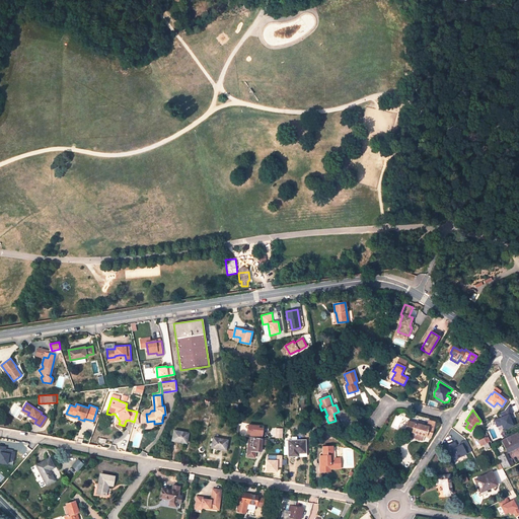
[(502,426),(504,430),(514,425),(510,414),(495,419),(498,427),(502,426)]
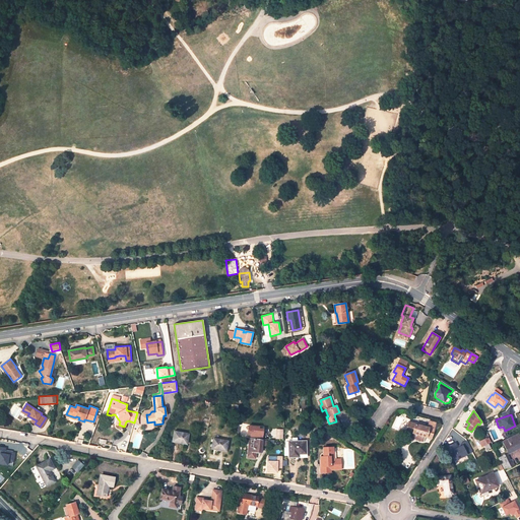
[(42,428),(48,418),(46,417),(40,427),(42,428)]
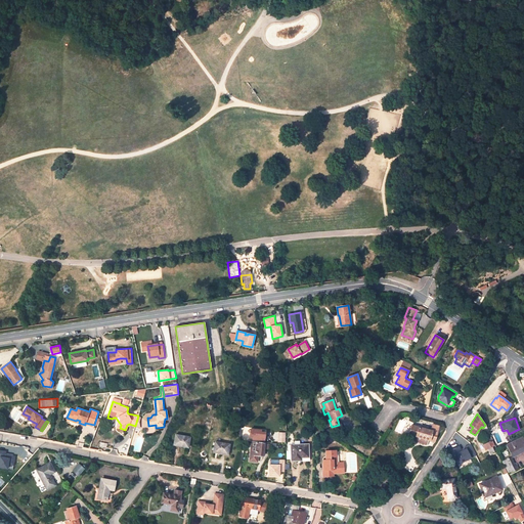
[(419,427),(411,425),(408,434),(417,436),(416,441),(427,444),(429,440),(435,442),(437,433),(437,432),(439,426),(433,425),(431,431),(419,427)]
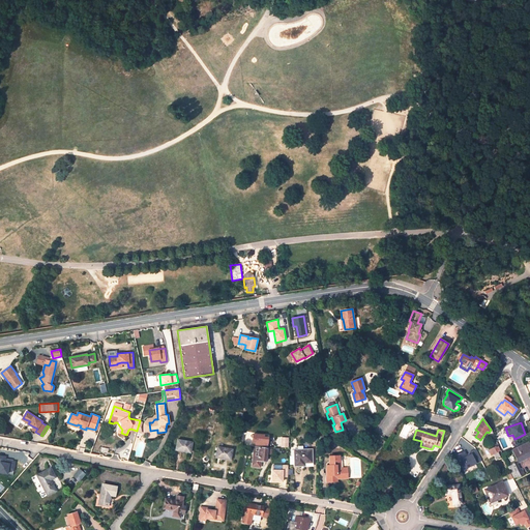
[(193,442),(177,440),(176,449),(190,452),(193,442)]
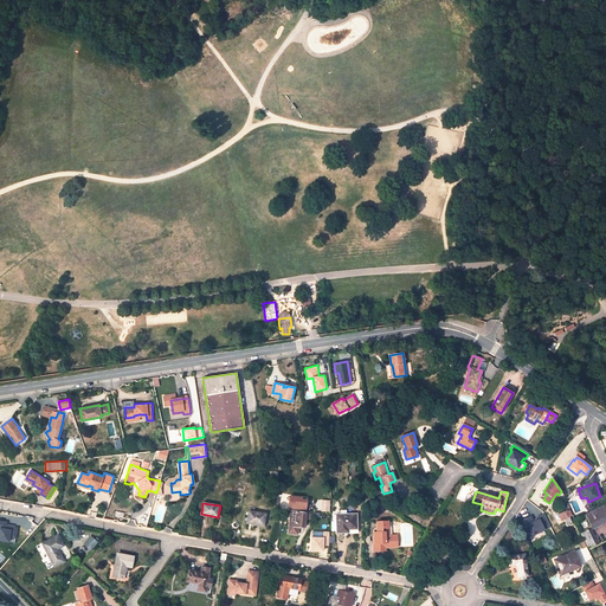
[(288,533),(297,534),(298,526),(304,527),(305,513),(301,511),(301,504),(291,503),(288,533)]
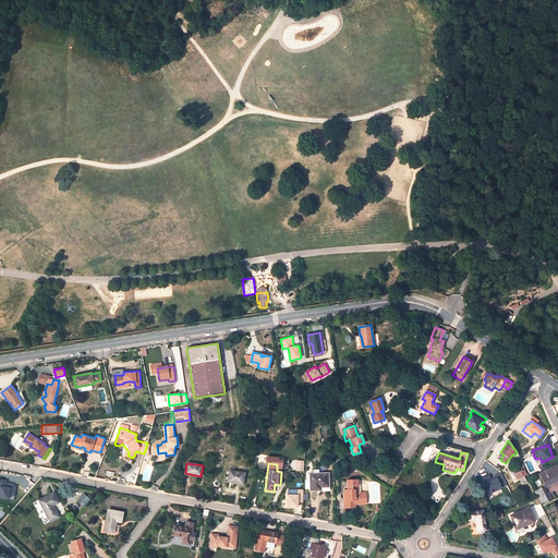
[(557,480),(557,475),(556,471),(557,470),(557,469),(556,465),(540,474),(545,484),(546,486),(550,484),(557,480)]
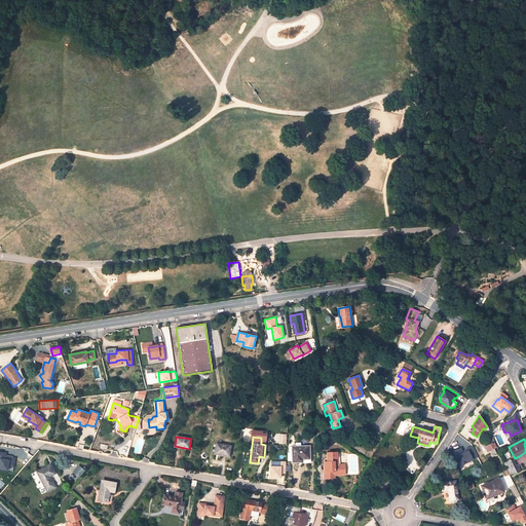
[(230,446),(216,443),(215,453),(229,456),(230,446)]
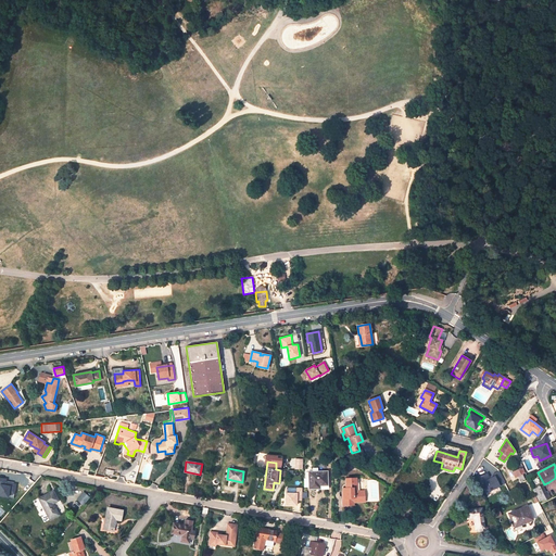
[(520,469),(513,472),(516,478),(518,477),(520,481),(525,480),(522,475),(525,474),(522,469),(520,470),(520,469)]
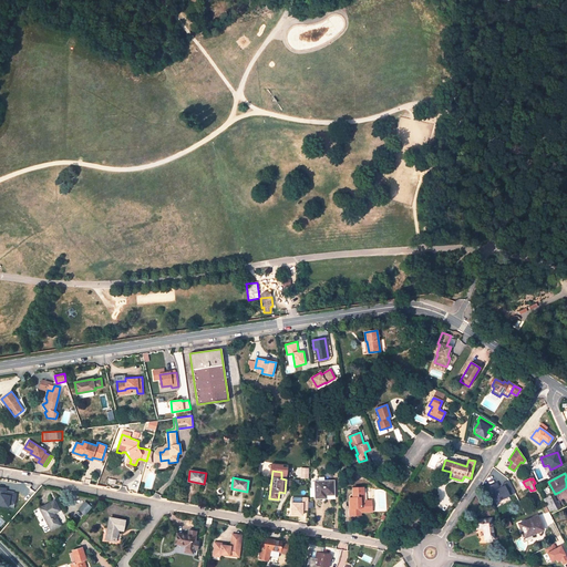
[(500,487),(497,481),(488,485),(496,503),(516,493),(509,480),(504,482),(505,484),(500,487)]
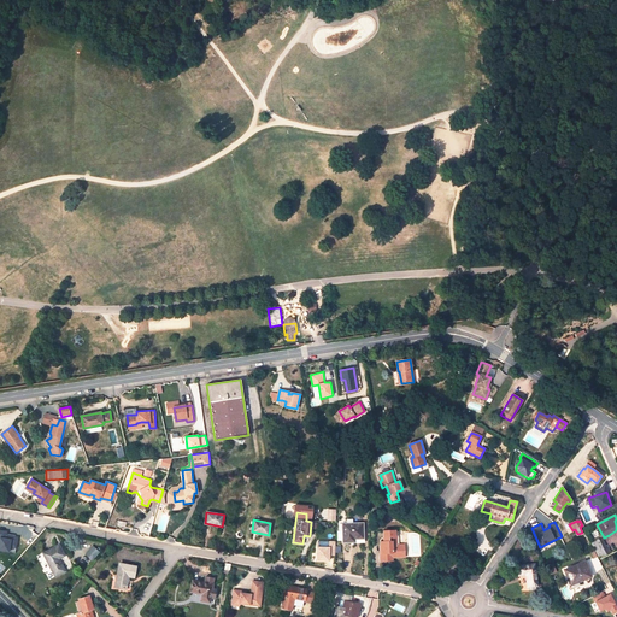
[(364,539),(363,523),(342,523),(344,530),(338,532),(338,540),(344,540),(344,542),(356,542),(356,539),(364,539)]
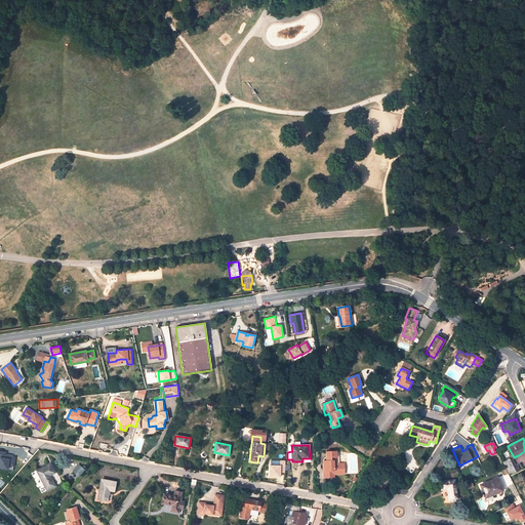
[(324,460),(324,471),(345,470),(344,463),(336,463),(335,451),(326,452),(327,457),(326,457),(324,459),(324,460)]
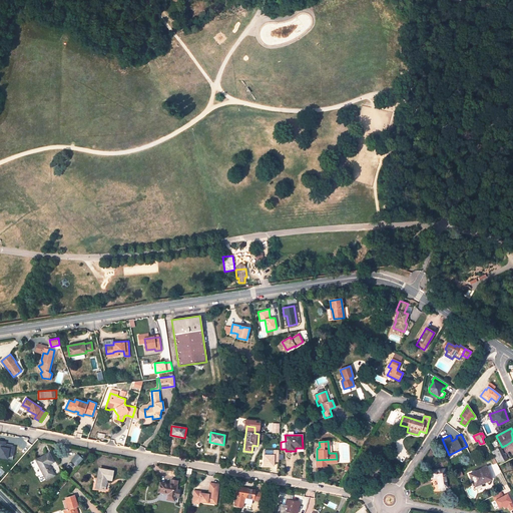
[(24,453),(29,447),(24,442),(19,448),(24,453)]
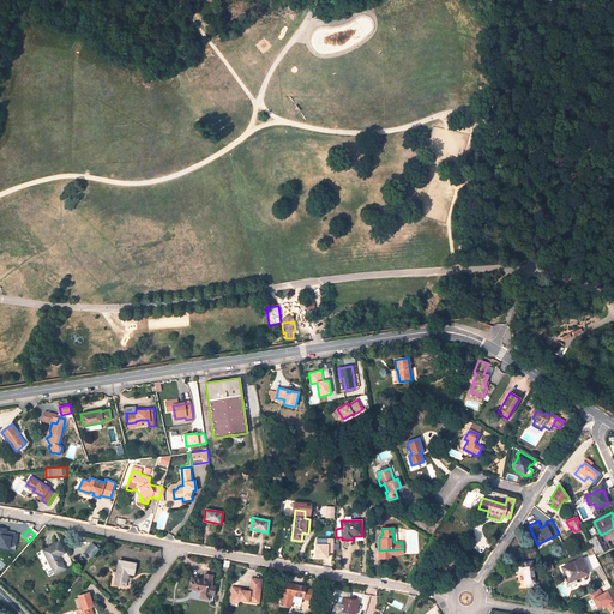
[(314,539),(315,559),(335,558),(333,539),(314,539)]
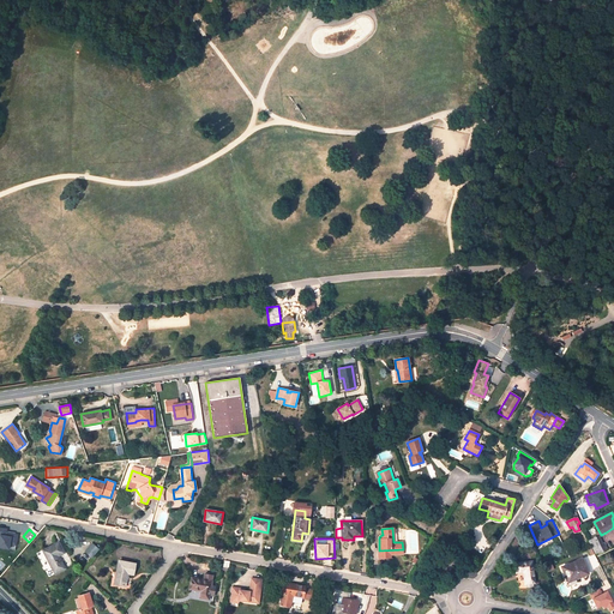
[(595,539),(589,541),(596,555),(608,549),(605,545),(603,545),(599,547),(595,539)]
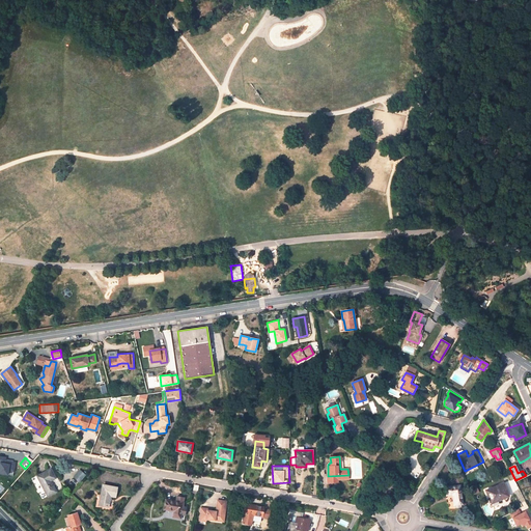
[(50,469),(37,476),(48,496),(56,492),(50,480),(55,478),(50,469)]
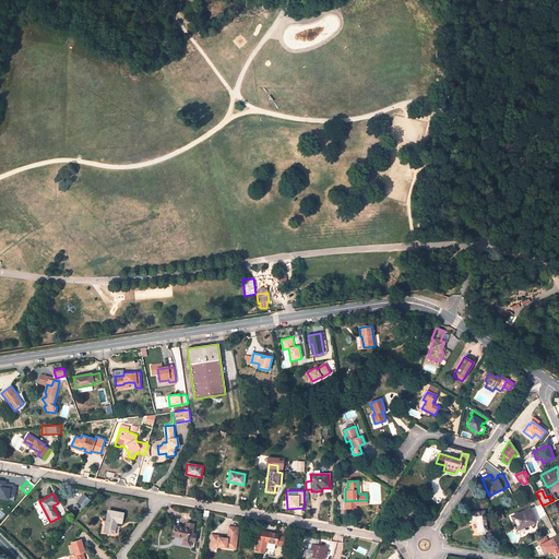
[(91,500),(84,495),(78,502),(84,508),(91,500)]
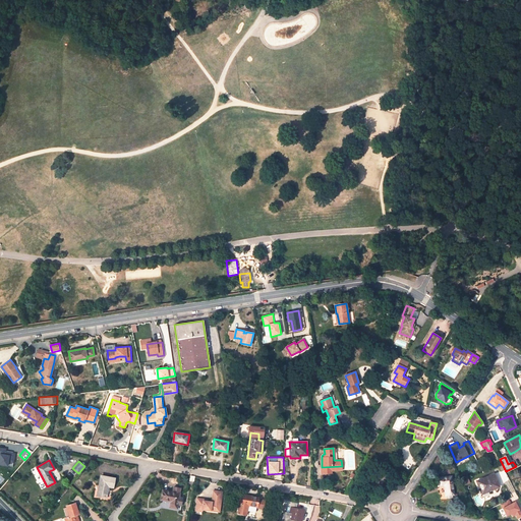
[(479,488),(482,495),(489,491),(500,486),(494,473),(476,481),(479,488)]
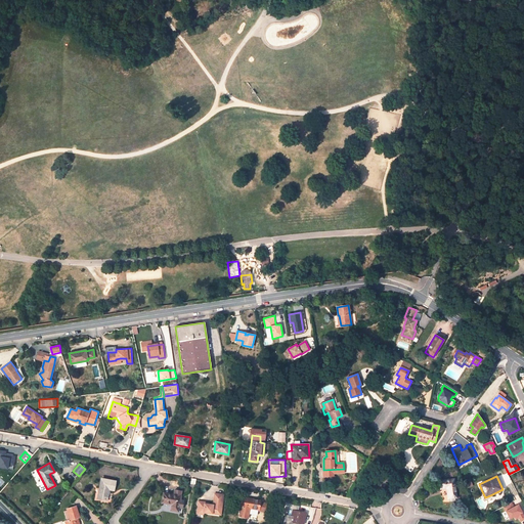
[(116,481),(102,478),(99,492),(97,498),(107,500),(110,489),(114,490),(116,481)]
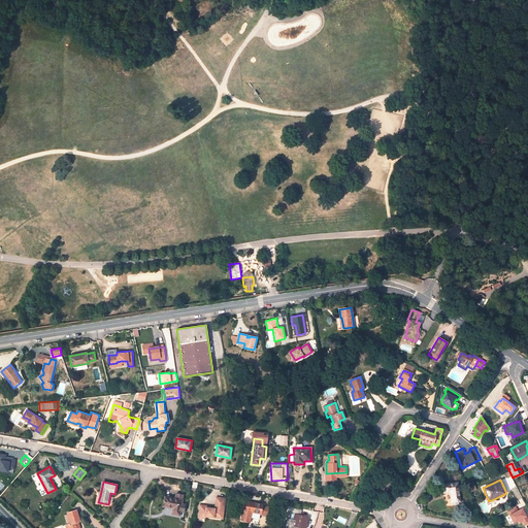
[(458,483),(443,485),(444,492),(450,492),(452,502),(453,501),(458,501),(460,500),(458,483)]
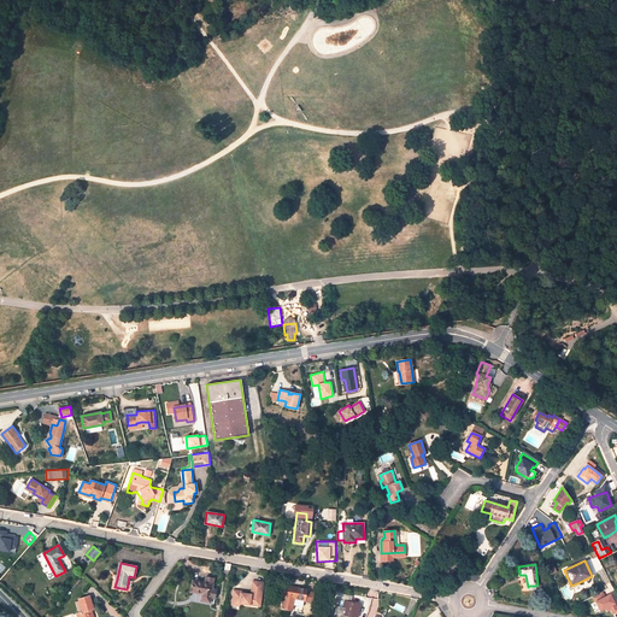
[(568,579),(566,580),(569,587),(571,588),(581,585),(580,582),(571,586),(568,579)]
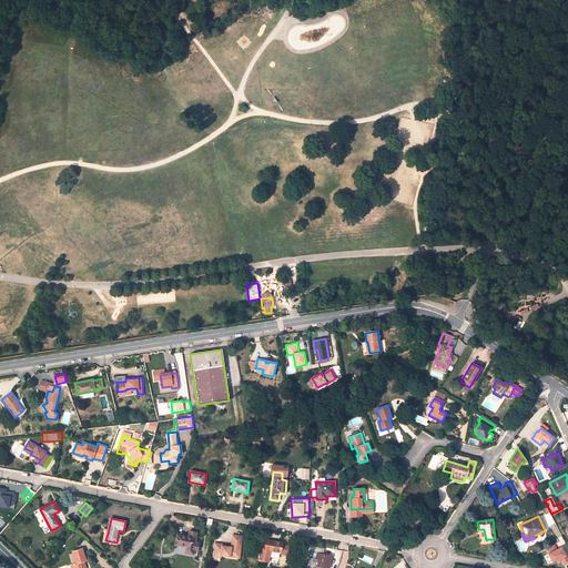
[(195,537),(178,534),(175,544),(186,546),(185,553),(193,554),(193,550),(198,550),(200,541),(195,541),(195,537)]
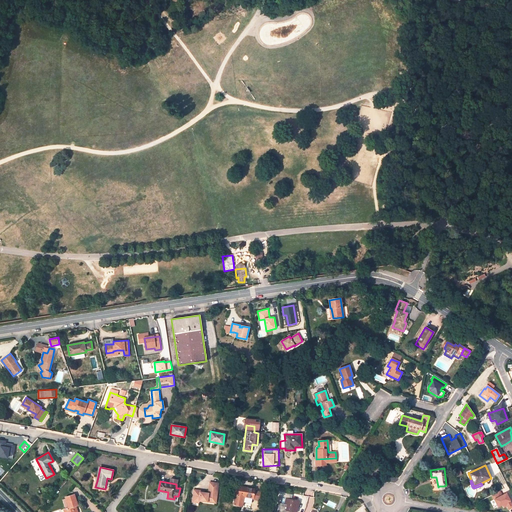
[(218,484),(209,482),(208,493),(204,493),(200,492),(200,491),(194,490),(192,500),(198,501),(215,504),(218,484)]
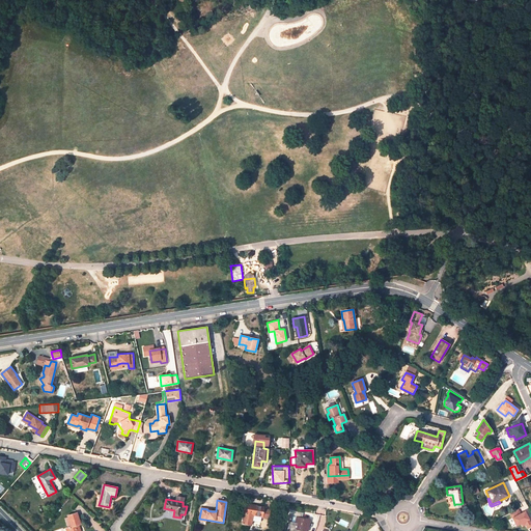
[(264,507),(252,505),(251,506),(248,506),(248,504),(245,504),(243,513),(245,513),(243,524),(247,525),(251,525),(253,514),(262,515),(262,518),(270,519),(271,510),(264,509),(264,507)]
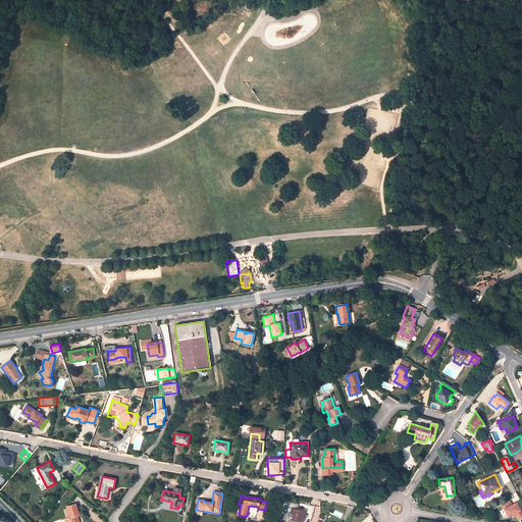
[(512,505),(509,501),(501,505),(508,517),(512,514),(514,517),(516,516),(518,519),(521,517),(521,515),(516,503),(512,505)]
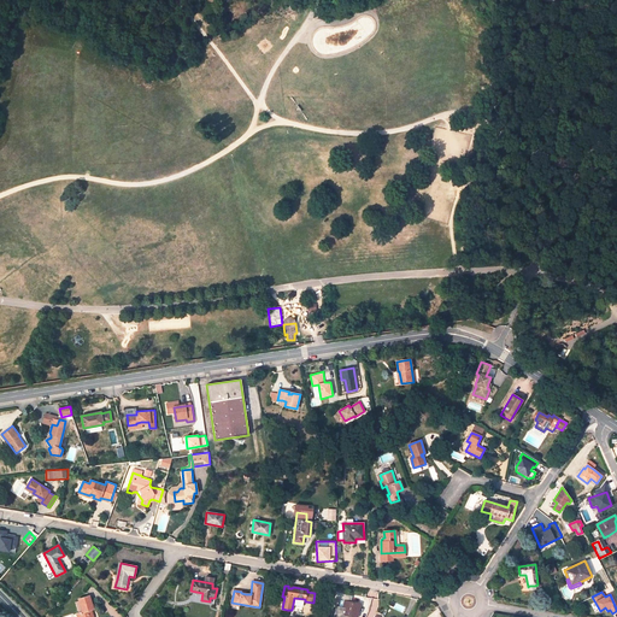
[(89,595),(78,599),(83,612),(77,613),(77,616),(93,616),(90,610),(94,609),(90,601),(89,597),(89,595)]
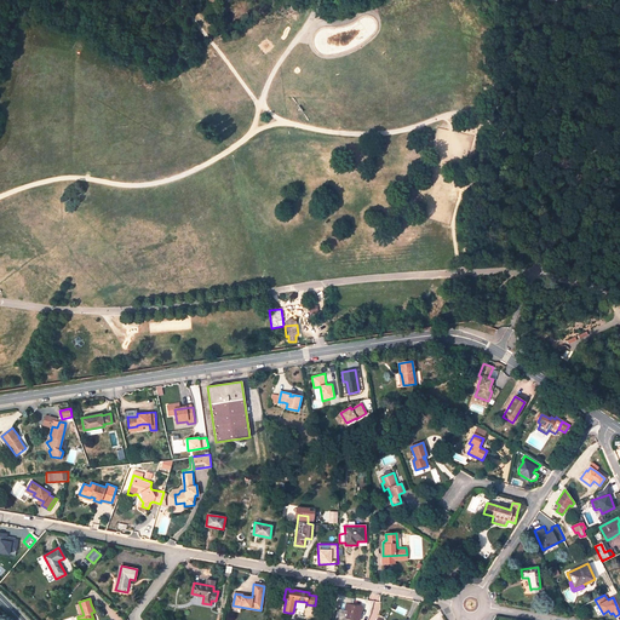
[(356,619),(357,619),(361,607),(360,607),(346,603),(344,618),(356,619)]
